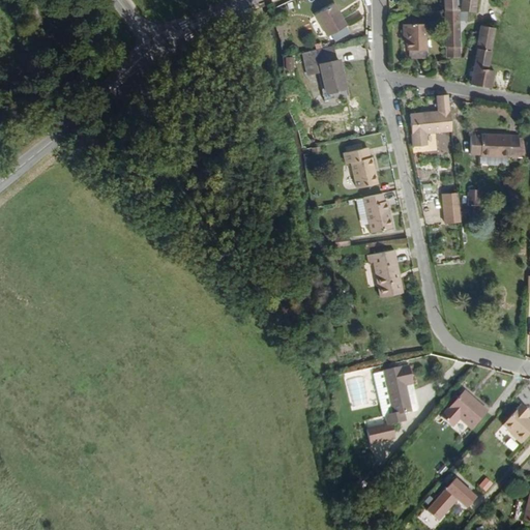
[(464,15),(472,15),(474,0),(450,0),(451,1),(443,1),(443,13),(458,15),(464,15)]
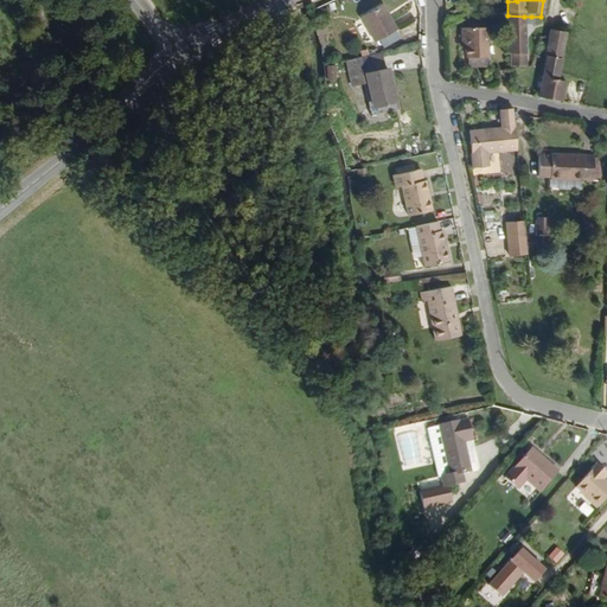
[(580,10),(581,0),(572,0),(570,8),(580,10)]
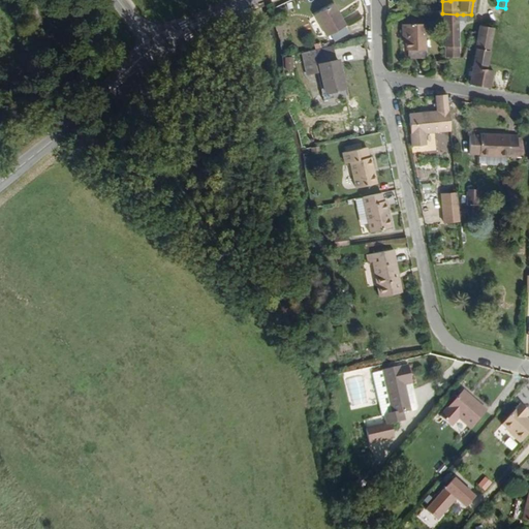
[(348,25),(339,7),(324,16),(333,33),(348,25)]
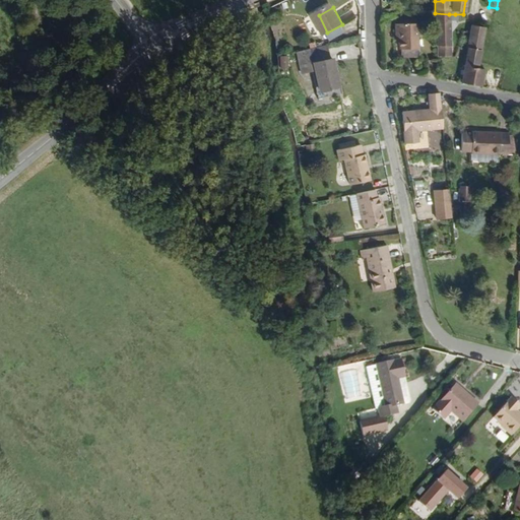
[(435,22),(435,62),(441,61),(441,59),(450,58),(449,22),(449,14),(435,13),(435,16),(435,22)]
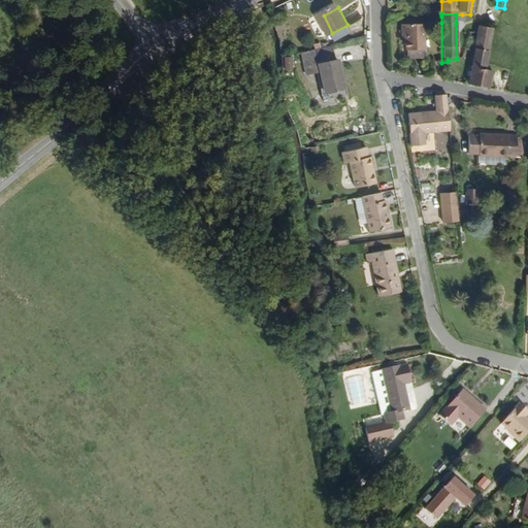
[(401,25),(401,33),(405,32),(405,40),(405,51),(423,51),(423,25),(401,25)]
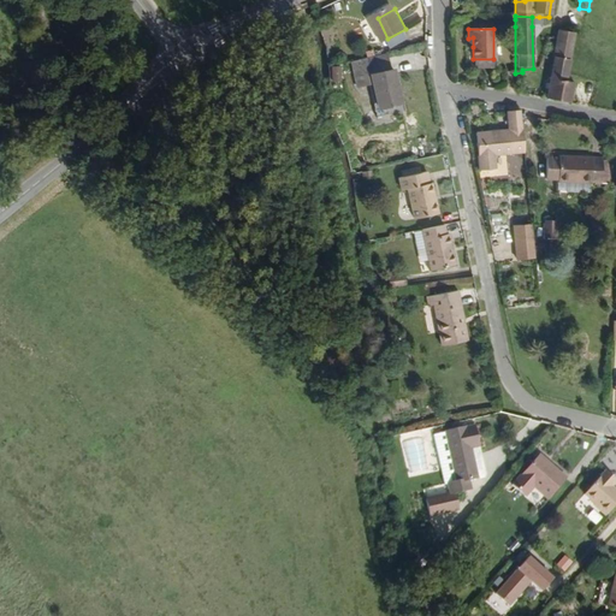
[(546,99),(569,104),(573,84),(566,83),(574,42),(581,43),(582,35),(558,30),(546,99)]
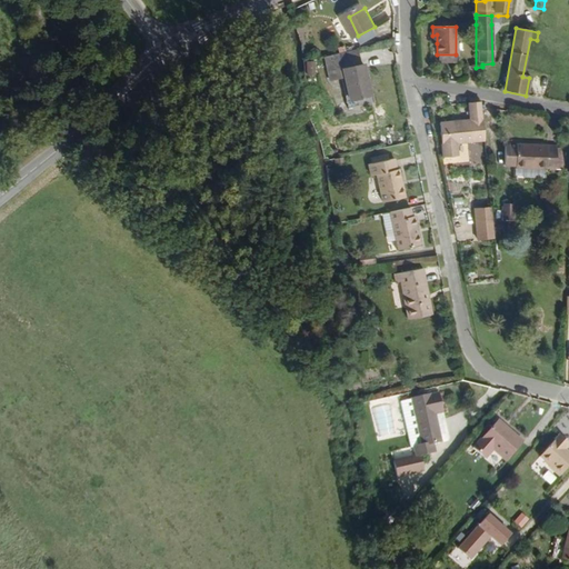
[(317,61),(307,61),(308,77),(317,77),(317,61)]
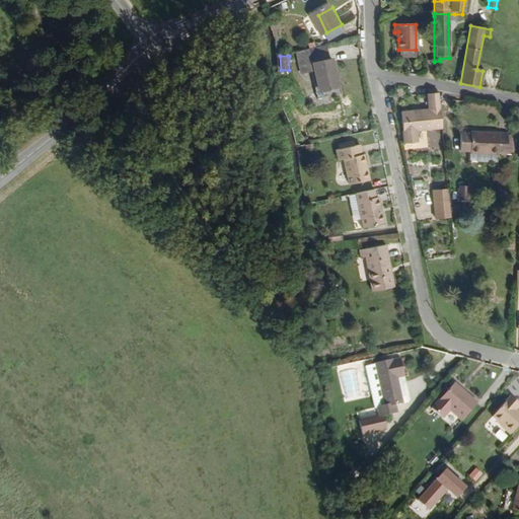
[(335,94),(325,61),(304,66),(313,100),(335,94)]
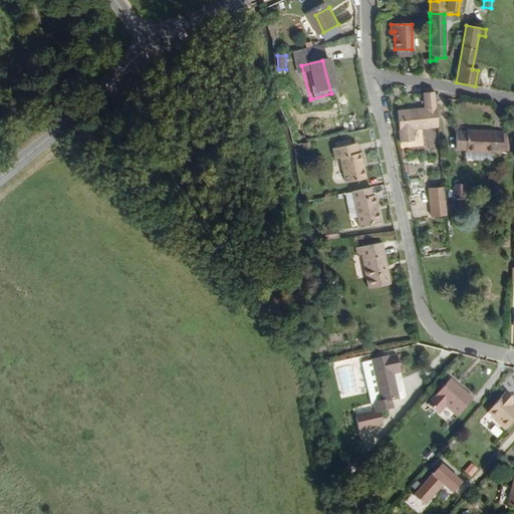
[(433,125),(430,93),(419,93),(420,108),(394,110),(396,140),(409,139),(409,127),(433,125)]
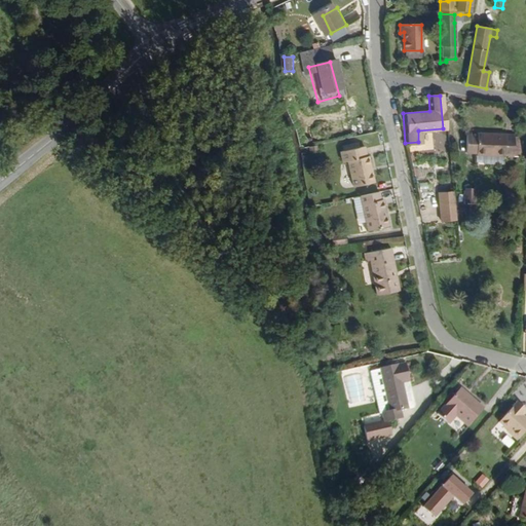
[(514,158),(514,136),(487,137),(487,136),(476,135),(475,138),(465,138),(465,156),(476,155),(475,157),(514,158)]
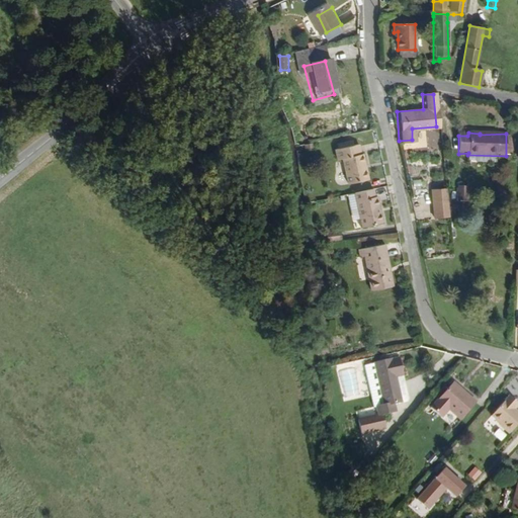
[(314,143),(305,145),(306,154),(315,151),(314,143)]
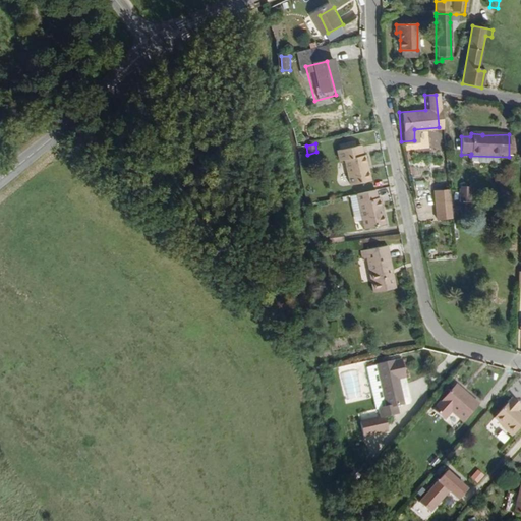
[(370,182),(365,157),(362,158),(359,148),(340,153),(341,162),(344,161),(349,187),(370,182)]
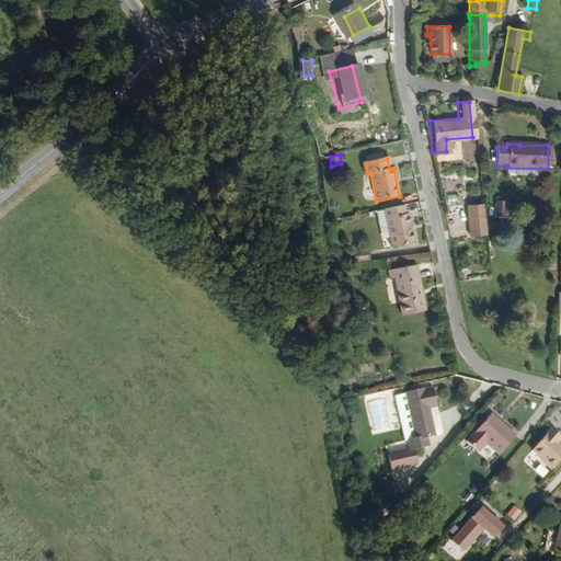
[(497,204),(496,218),(506,219),(507,204),(497,204)]
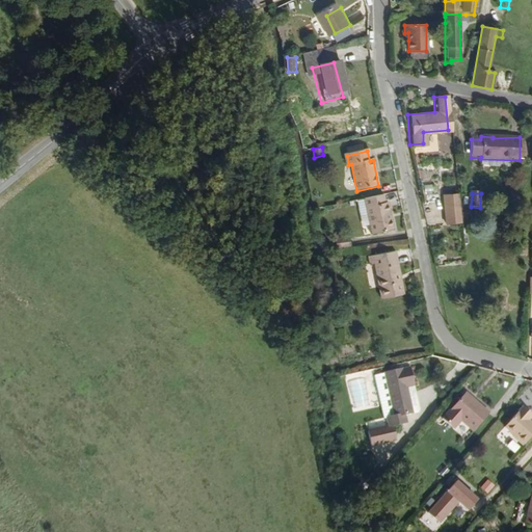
[(381,195),(365,200),(372,236),(394,232),(388,205),(384,206),(381,195)]
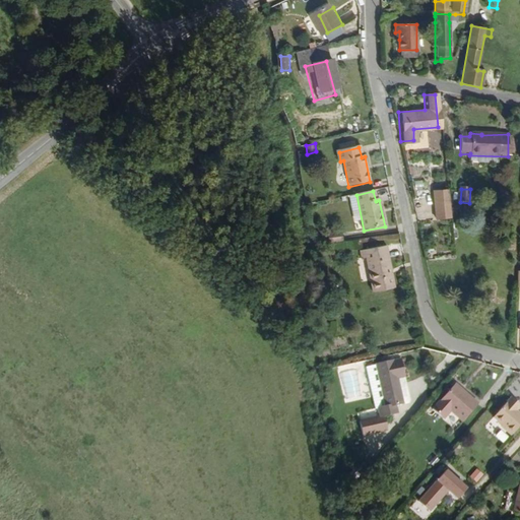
[(436,219),(452,218),(450,193),(435,193),(436,219)]
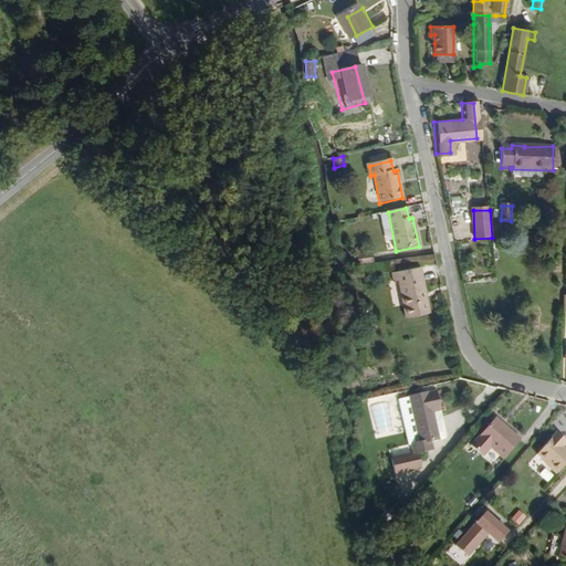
[(430,314),(419,270),(392,275),(394,284),(399,283),(408,321),(430,314)]
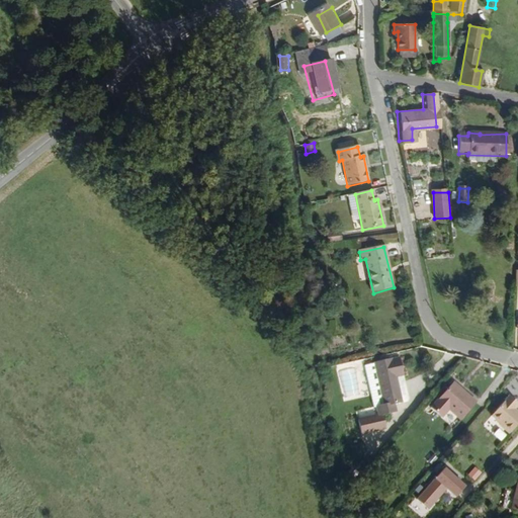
[(408,376),(402,359),(368,369),(380,410),(383,410),(385,417),(366,424),(369,437),(394,429),(391,417),(405,413),(403,405),(409,404),(401,378),(408,376)]
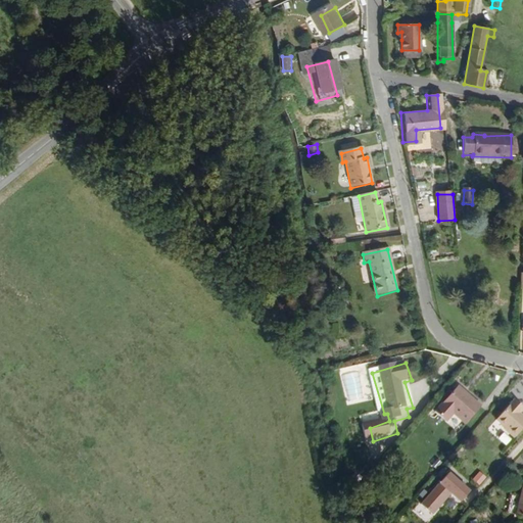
[(467,424),(481,407),(459,388),(438,413),(448,422),(455,415),(467,424)]
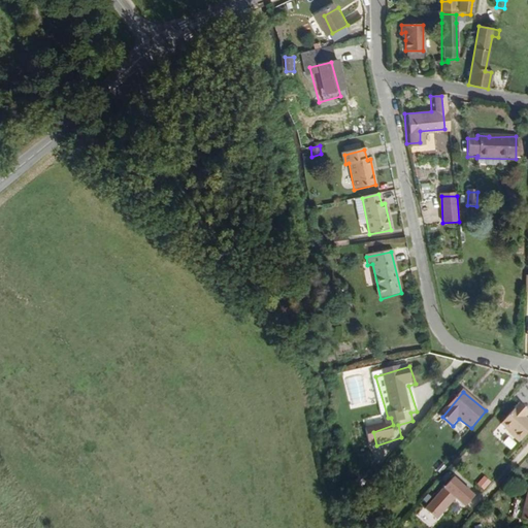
[(519,441),(527,431),(527,419),(525,417),(527,410),(519,402),(501,424),(519,441)]
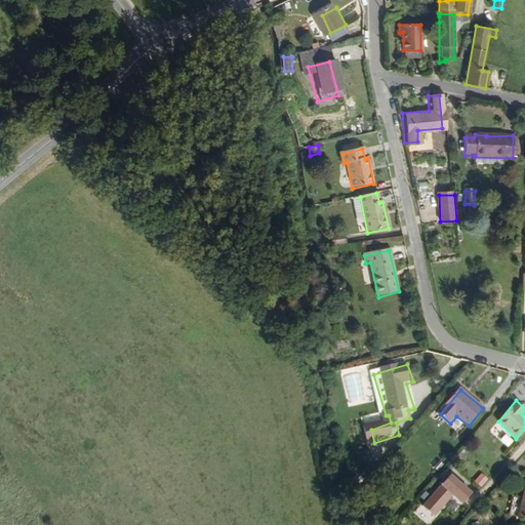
[(506,446),(511,440),(502,434),(497,439),(506,446)]
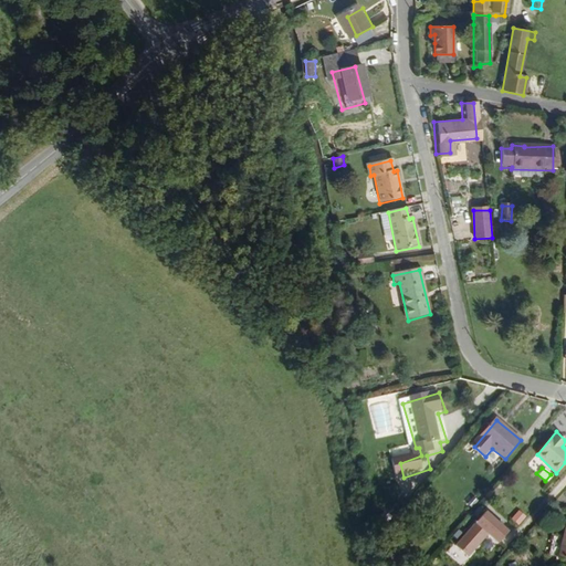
[(533,505),(519,514),(524,523),(538,515),(533,505)]
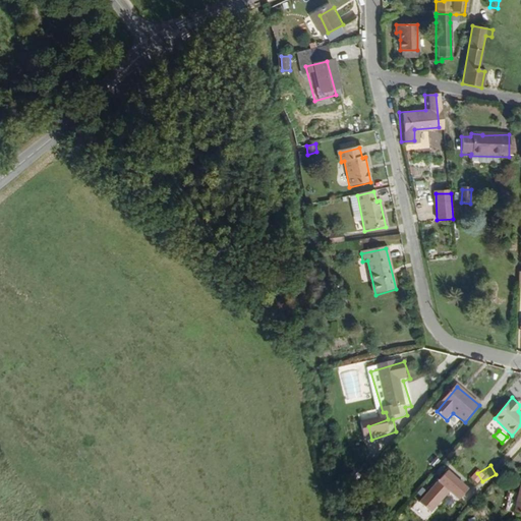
[(466,487),(444,468),(432,480),(435,481),(416,502),(428,513),(447,493),(455,500),(466,487)]
